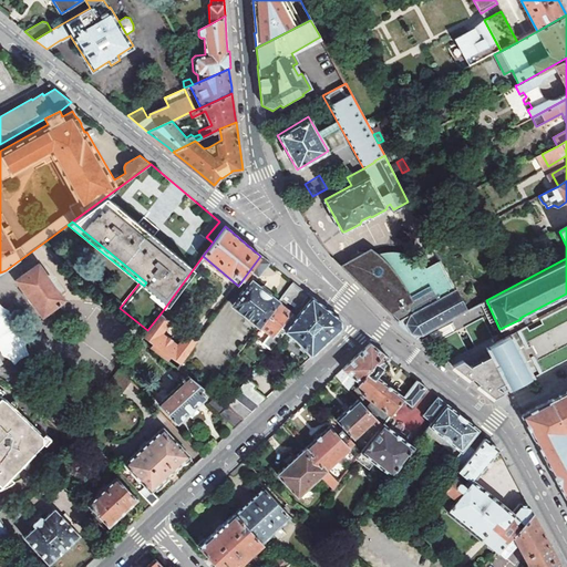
[(398,321),(455,289),(439,258),(426,265),(424,264),(423,263),(420,260),(418,258),(414,257),(411,256),(409,255),(405,254),(403,254),(400,253),(395,253),(392,251),(389,251),(384,253),(380,253),(377,254),(373,255),(370,256),(367,257),(363,251),(340,265),(398,321)]
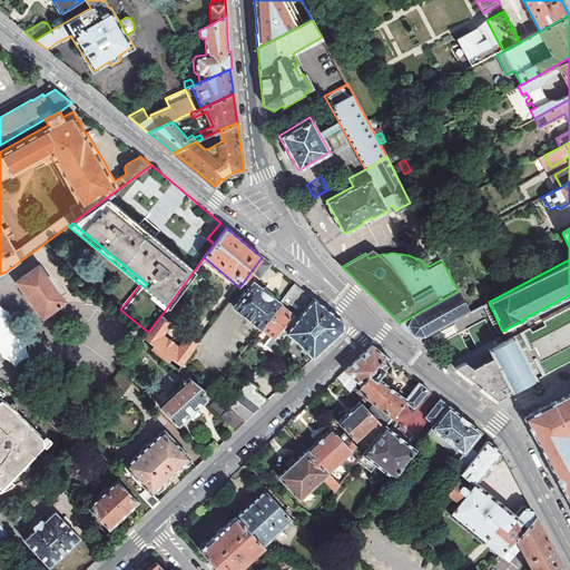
[(262,257),(252,271),(259,277),(271,264),(268,263),(262,257)]
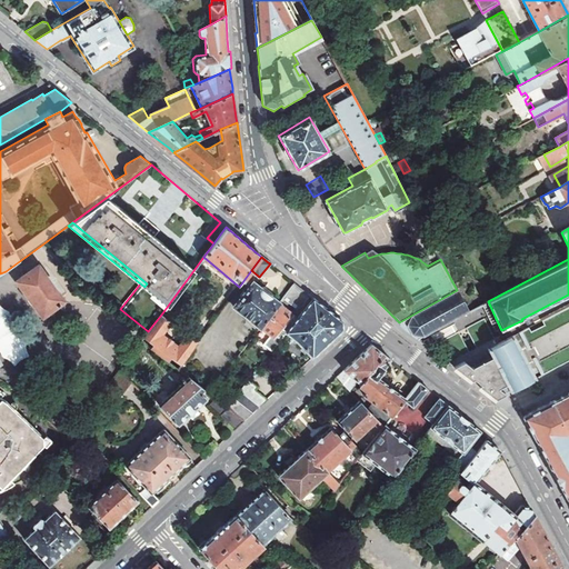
[(38,265),(16,281),(41,317),(63,301),(57,290),(58,288),(48,275),(46,276),(38,265)]
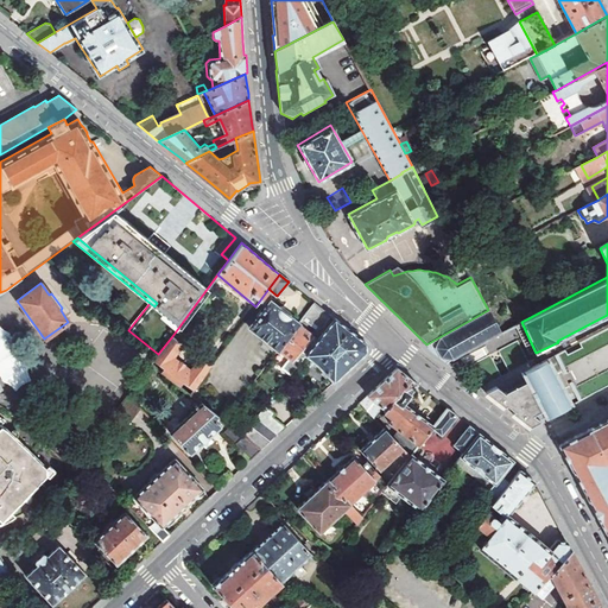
[(278,350),(298,323),(291,317),(293,315),(282,306),(280,309),(271,301),(261,311),(260,310),(255,316),(258,317),(249,328),(278,350)]
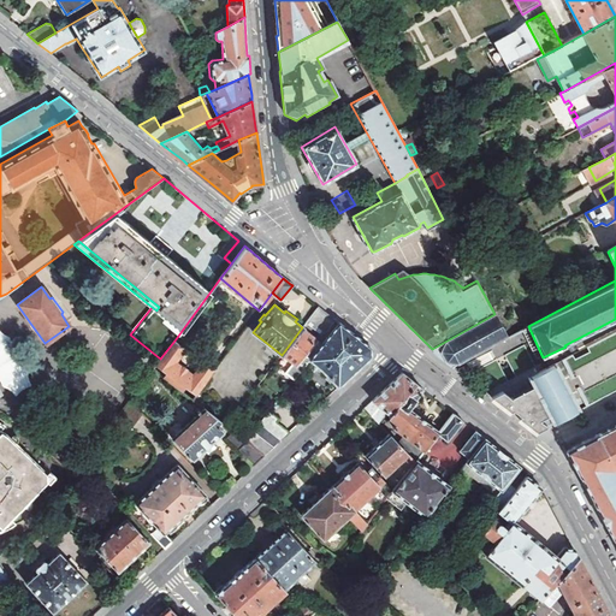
[(335,319),(318,306),(306,323),(318,332),(325,331),(335,319)]
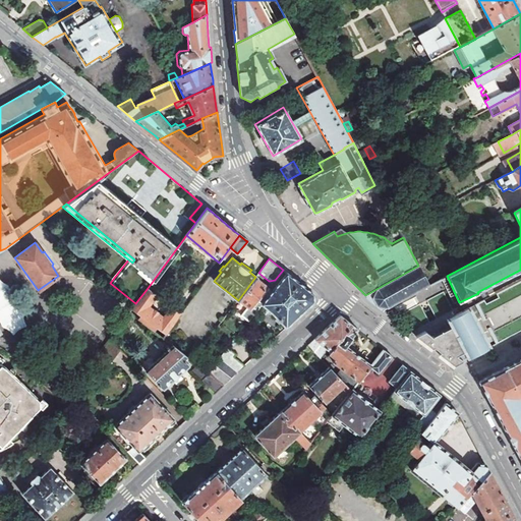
[(371,302),(384,310),(427,288),(429,287),(428,285),(418,266),(365,295),(371,302)]
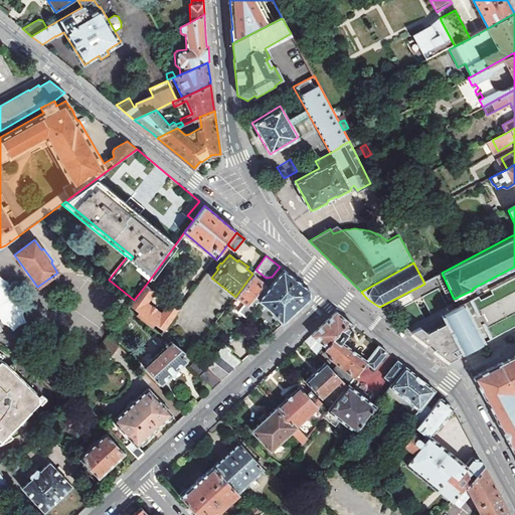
[(270,287),(260,300),(282,325),(310,299),(310,291),(302,285),(283,270),(270,287)]
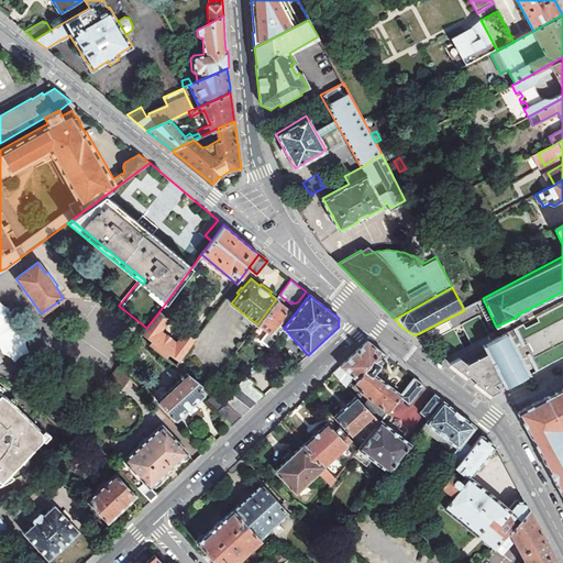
[(483,298),(477,301),(492,330),(496,327),(483,298)]
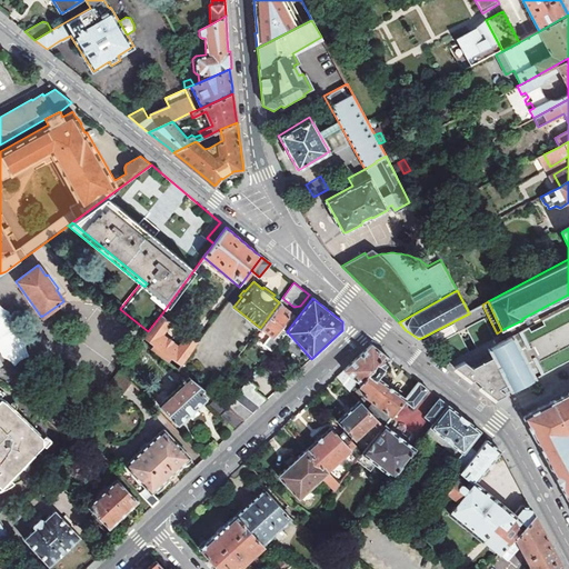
[(282,328),(287,331),(298,317),(279,302),(260,328),(273,338),(282,328)]
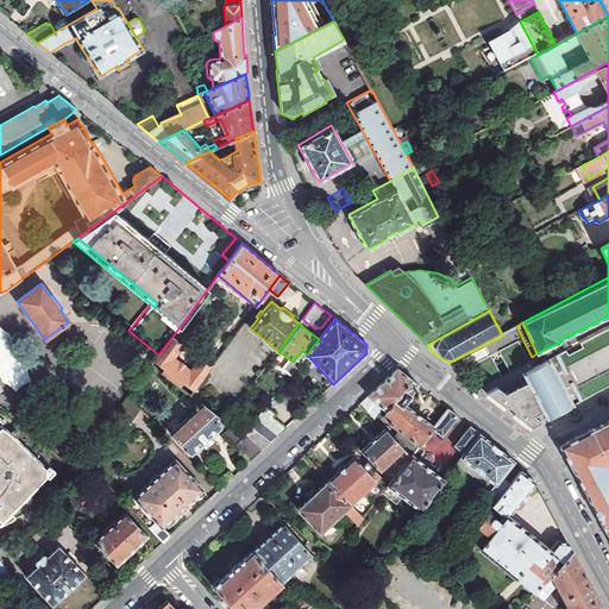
[(608,326),(578,341),(581,346),(566,352),(564,349),(553,353),(560,366),(554,370),(548,357),(531,365),(516,338),(497,349),(500,355),(508,370),(500,374),(491,358),(489,352),(469,362),(483,389),(482,390),(501,405),(506,402),(514,408),(508,410),(527,425),(538,419),(531,413),(538,409),(542,416),(571,402),(564,389),(570,387),(576,400),(608,383),(608,326)]
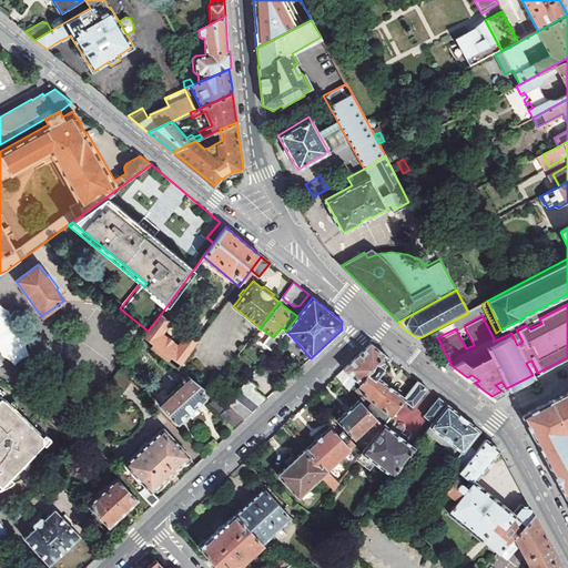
[(143,337),(179,367),(198,343),(188,335),(178,347),(162,334),(170,322),(161,314),(148,331),(143,337)]
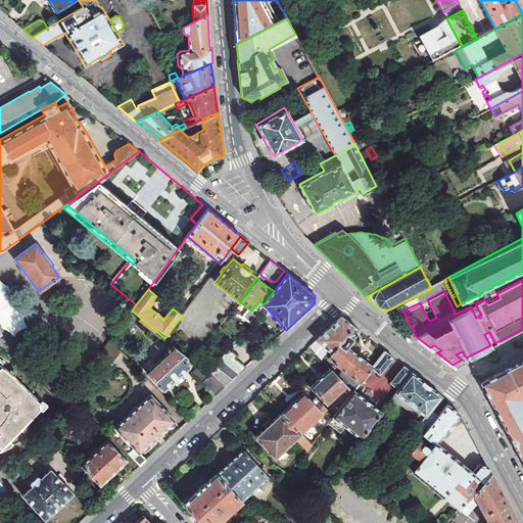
[(354,327),(340,316),(307,346),(320,359),(327,349),(330,351),(339,340),(345,332),(352,338),(359,330),(354,327)]
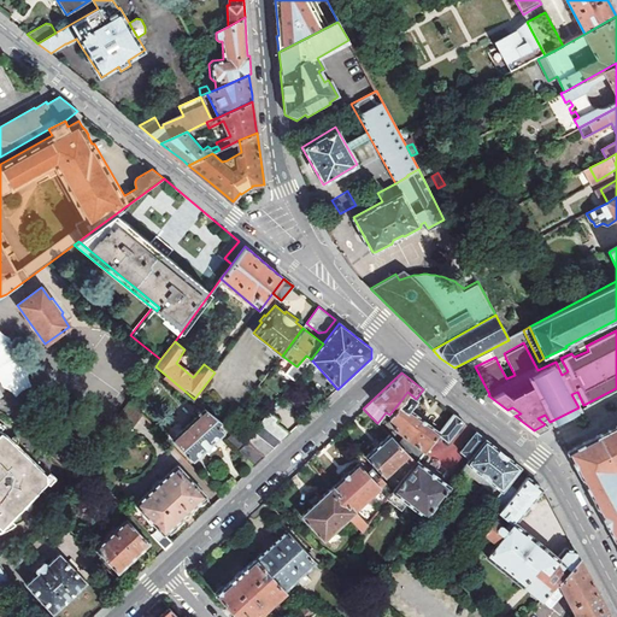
[(407,392),(400,401),(403,404),(406,399),(412,405),(417,399),(416,399),(407,392)]
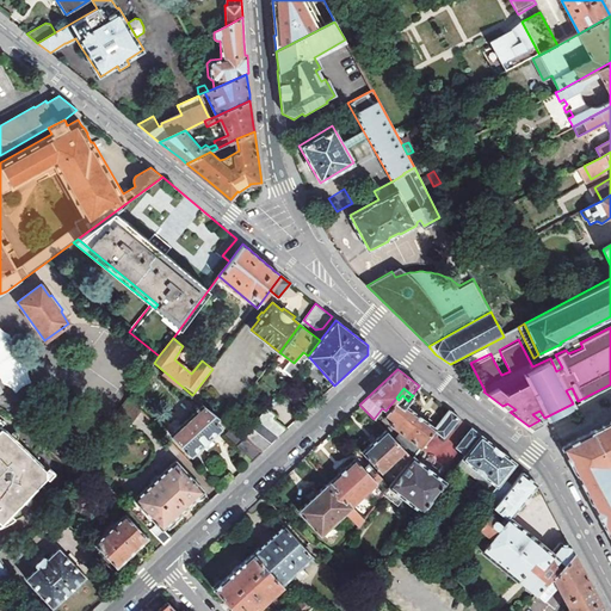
[(386,411),(384,412),(390,417),(387,420),(400,431),(394,438),(412,456),(433,430),(434,429),(406,405),(408,401),(402,395),(399,400),(396,397),(386,411)]
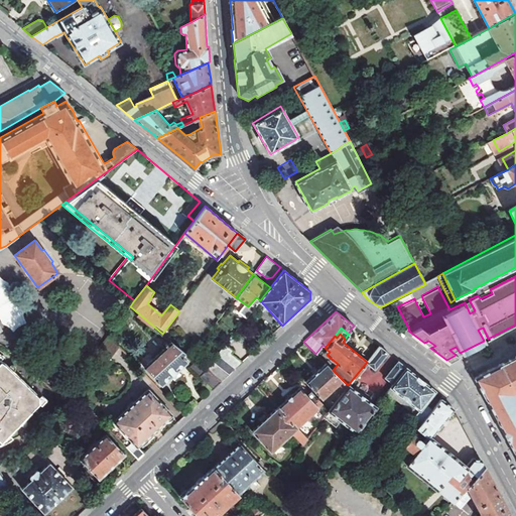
[(100,347),(109,357),(119,348),(110,338),(100,347)]
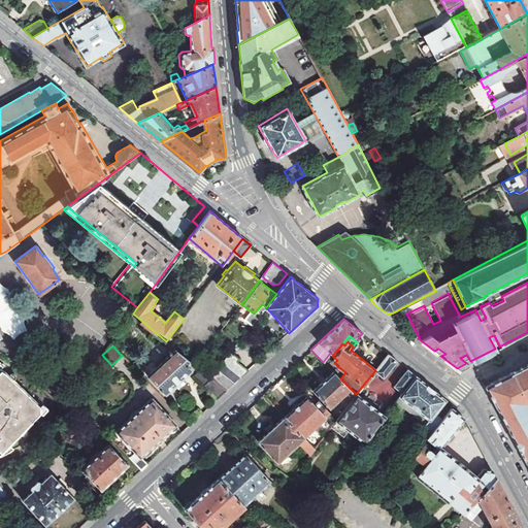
[(174,349),(145,375),(164,396),(192,370),(186,363),(189,360),(174,349)]
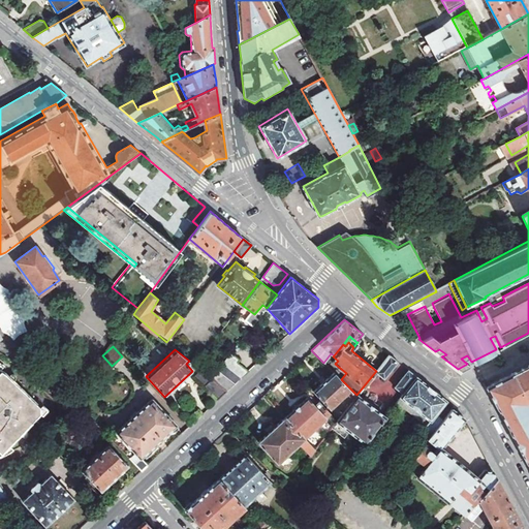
[(230,353),(223,362),(241,379),(248,372),(230,353)]
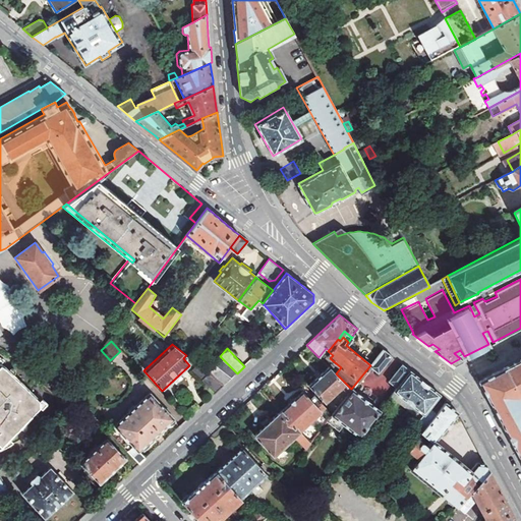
[(383,349),(370,365),(369,366),(378,373),(392,356),(383,349)]
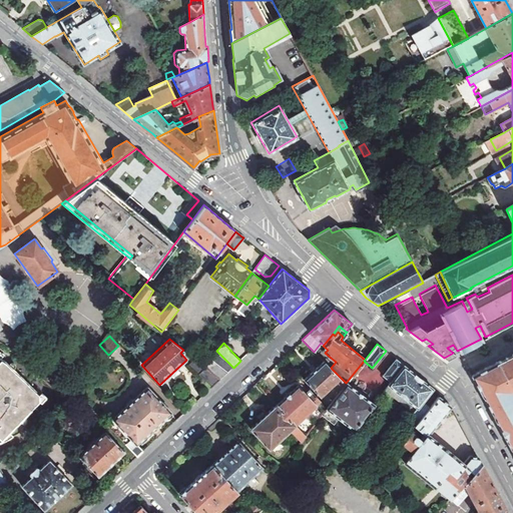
[(216,351),(210,359),(227,373),(233,368),(216,351)]
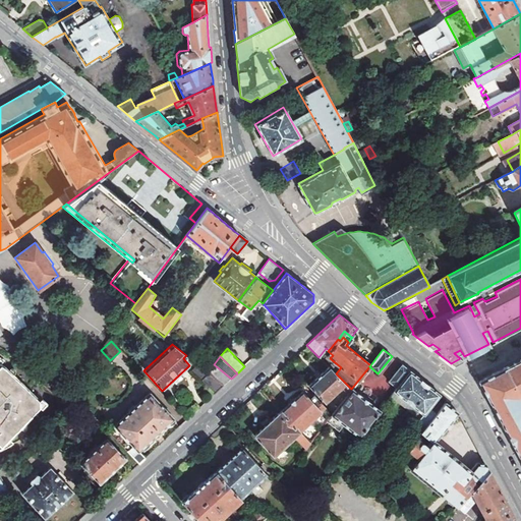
[(520,360),(507,368),(520,395),(520,360)]
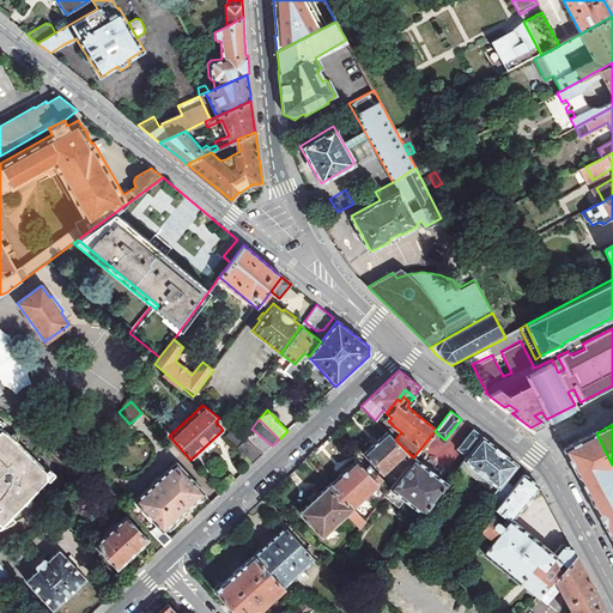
[(47,480),(47,471),(6,431),(0,426),(0,525),(1,525),(4,526),(16,519),(11,516),(47,480)]
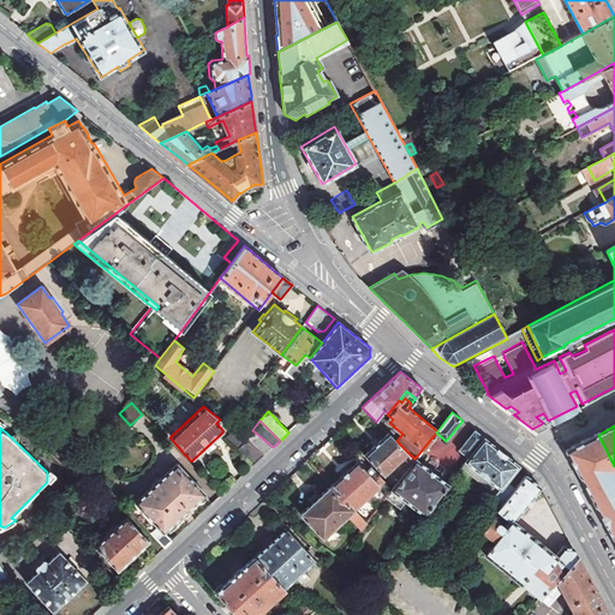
[(245,440),(245,441),(263,455),(273,447),(252,430),(245,440)]
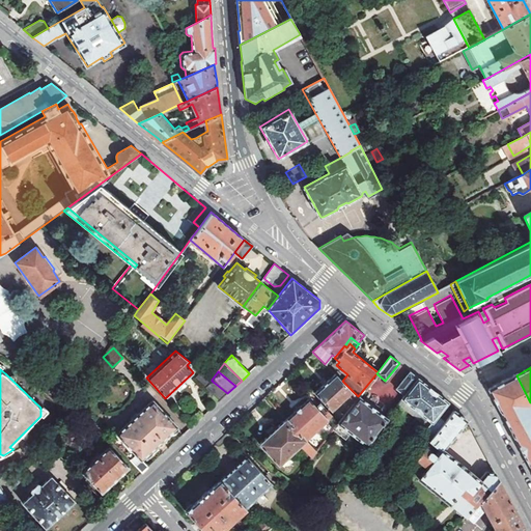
[(403,395),(417,378),(409,371),(395,389),(403,395)]
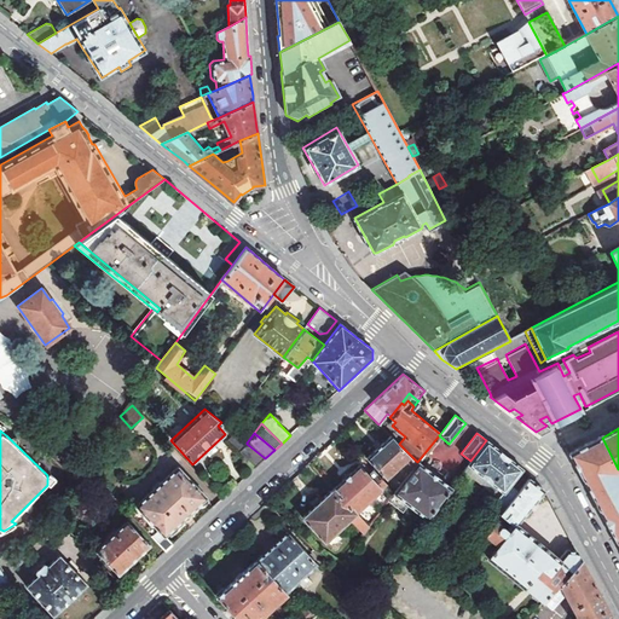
[(233,434),(227,441),(238,451),(244,444),(233,434)]
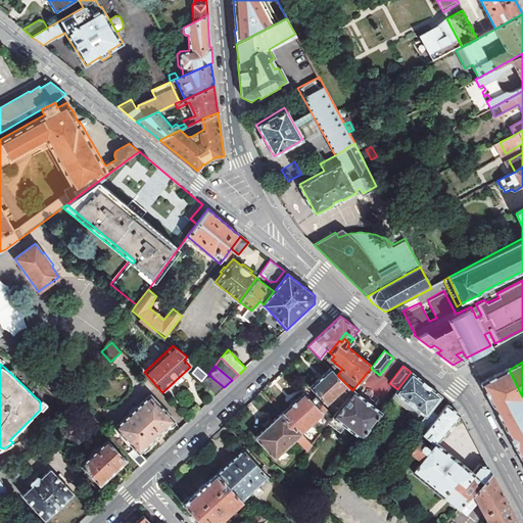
[(329,368),(307,387),(324,405),(340,389),(347,396),(352,390),(337,375),(329,368)]
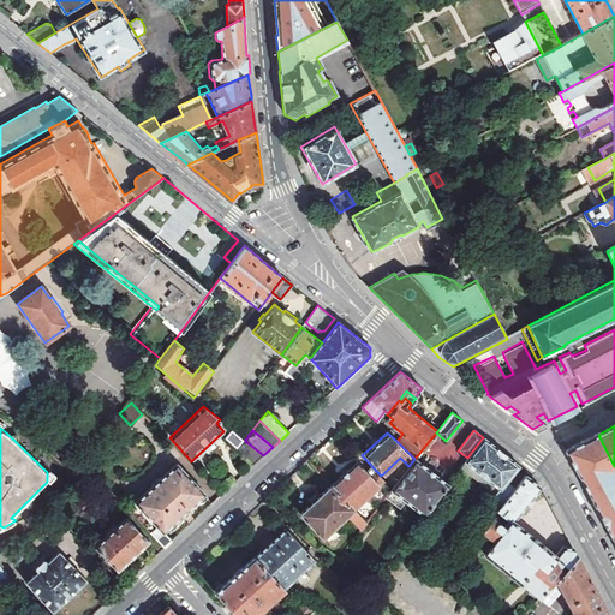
[(614,541),(614,466),(598,435),(567,451),(614,541)]
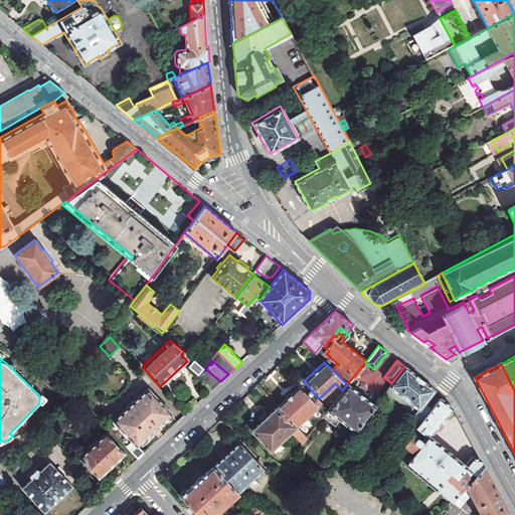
[(368,365),(357,378),(376,393),(386,380),(368,365)]
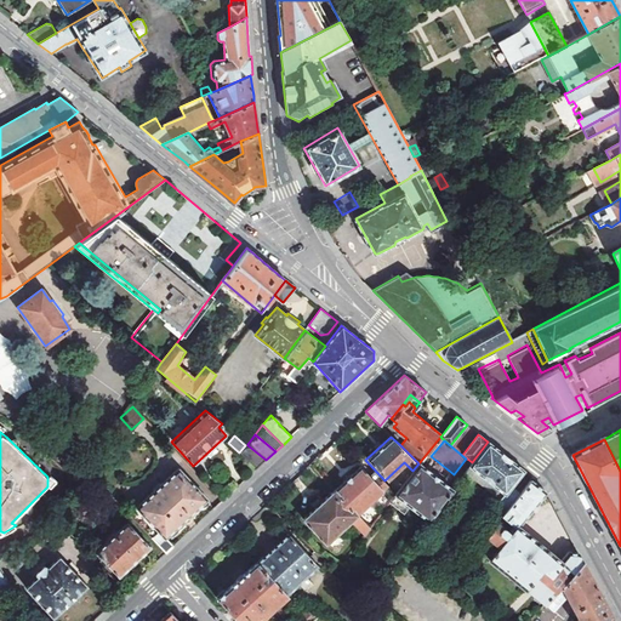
[(488,533),(520,494),(511,485),(524,469),(506,456),(488,442),(472,462),(469,467),(503,495),(484,519),(485,520),(482,527),(488,533)]
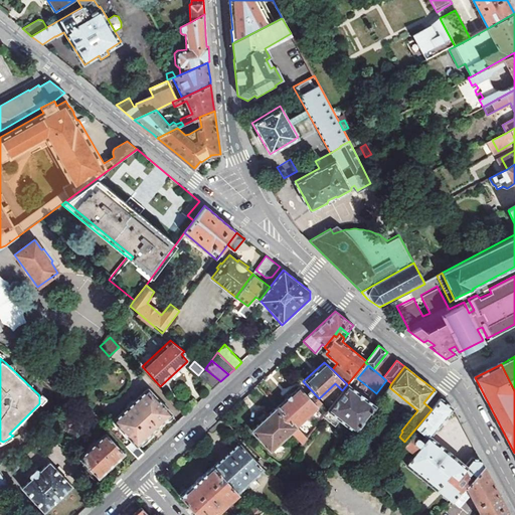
[(205,369),(199,376),(211,390),(220,381),(205,369)]
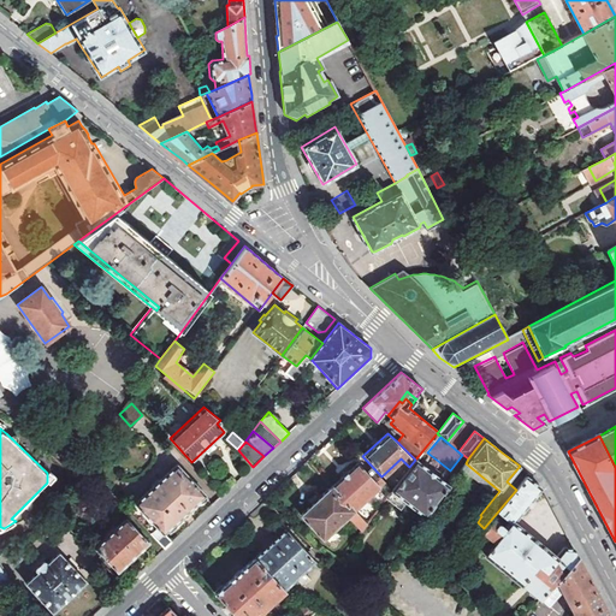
[(59,463),(72,477),(80,467),(67,456),(59,463)]
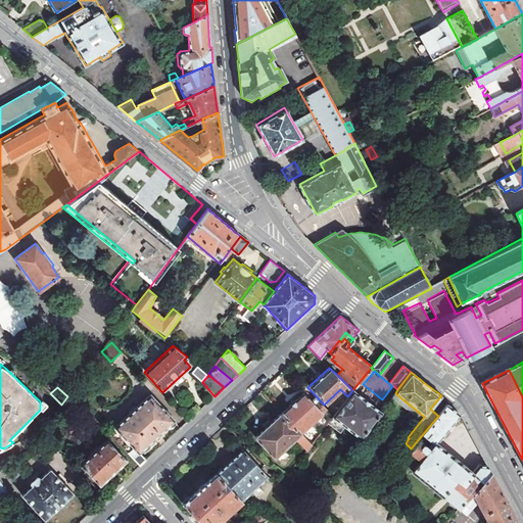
[(381,412),(352,390),(347,396),(326,424),(338,433),(343,426),(360,439),(381,412)]
